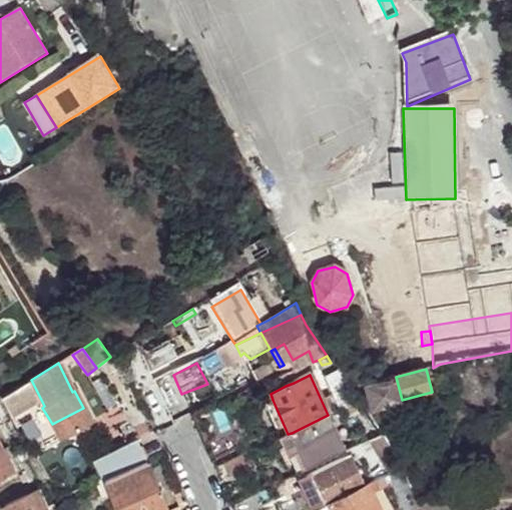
[(396,377),(366,385),(372,409),(402,400),(396,377)]
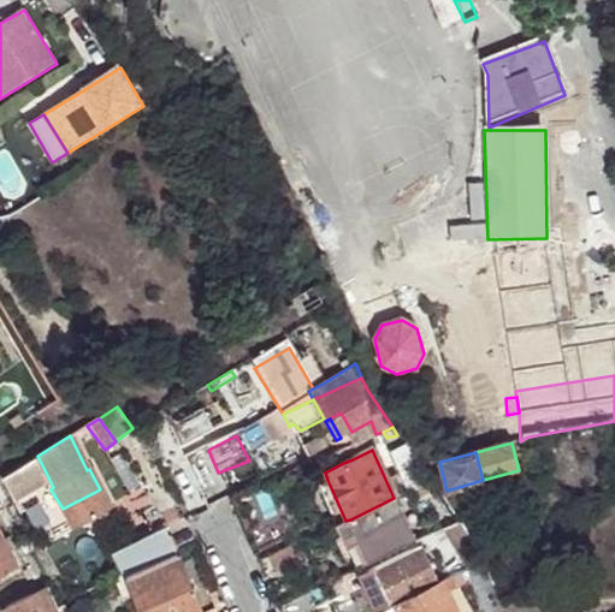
[(48,477),(37,456),(19,468),(29,488),(48,477)]
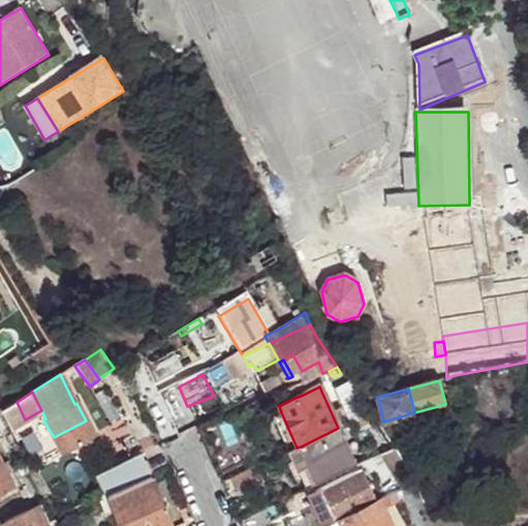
[(363,405),(360,400),(350,404),(353,410),(363,405)]
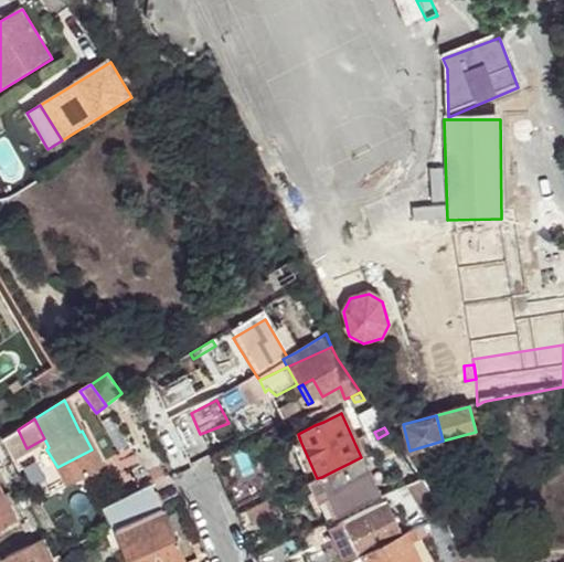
[(27,448),(18,430),(0,441),(11,458),(27,448)]
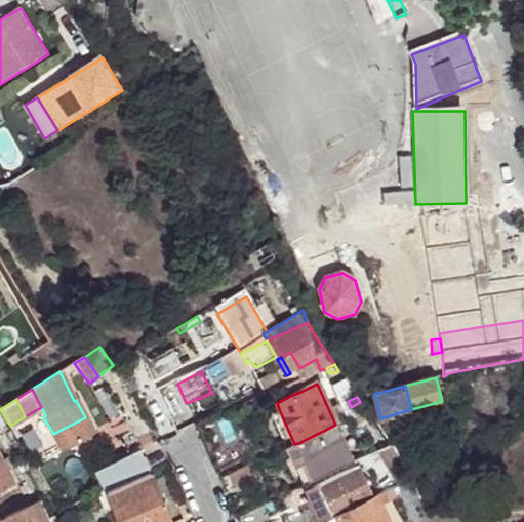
[(360,402),(351,407),(356,415),(357,415),(366,410),(360,402)]
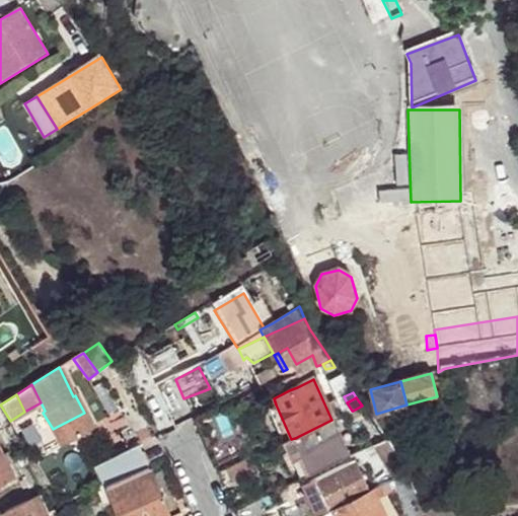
[(282,444),(291,439),(276,404),(266,409),(282,444)]
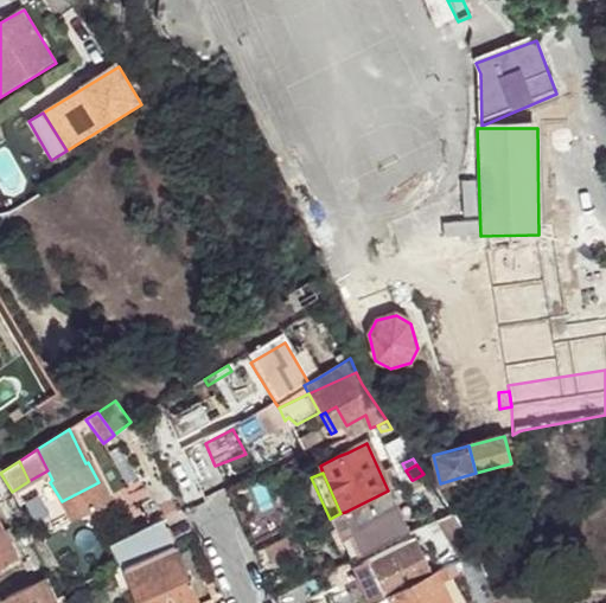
[(429,483),(423,474),(413,480),(419,489),(429,483)]
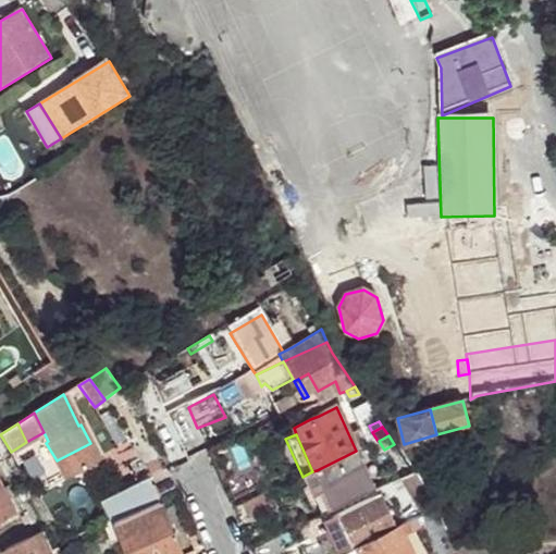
[(100,462),(90,443),(57,460),(65,477),(100,462)]
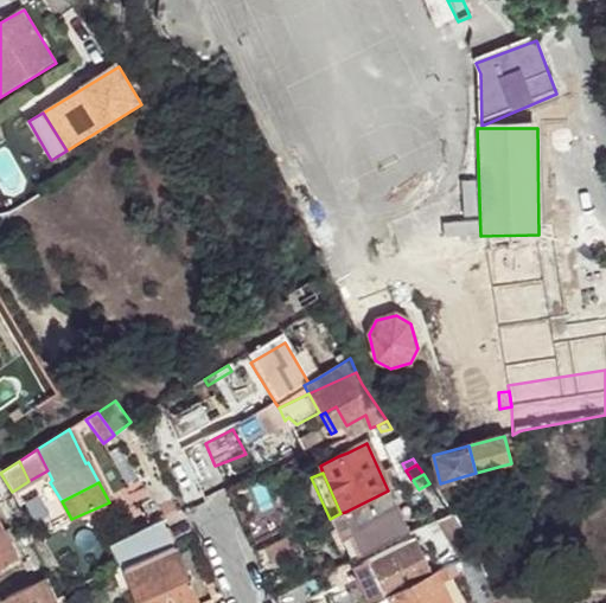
[(408,534),(388,491),(345,512),(340,513),(361,557),(364,555),(408,534)]
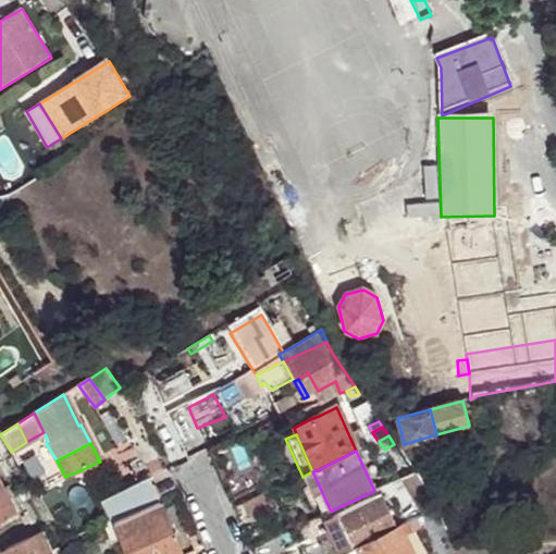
[(331,512),(312,471),(303,477),(322,515),(331,512)]
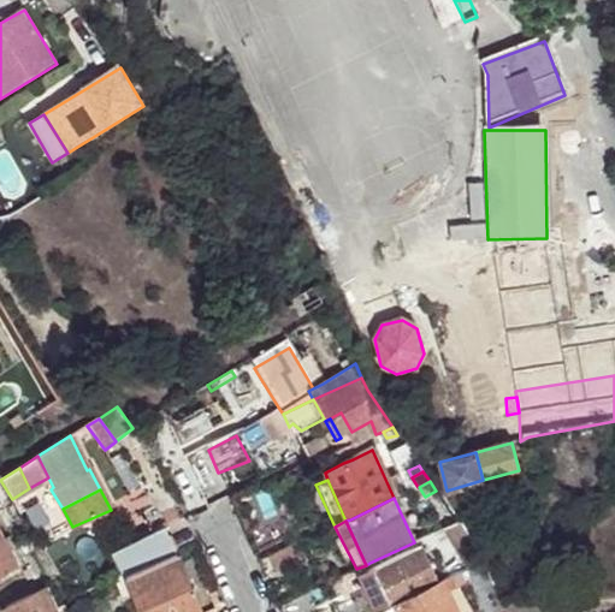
[(483,564),(456,523),(421,540),(441,570),(460,559),(467,571),(483,564)]
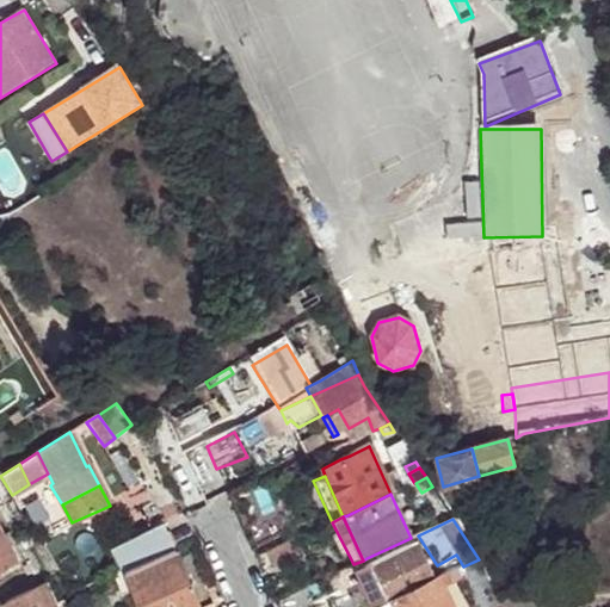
[(128,542),(137,565),(173,550),(164,525),(128,542)]
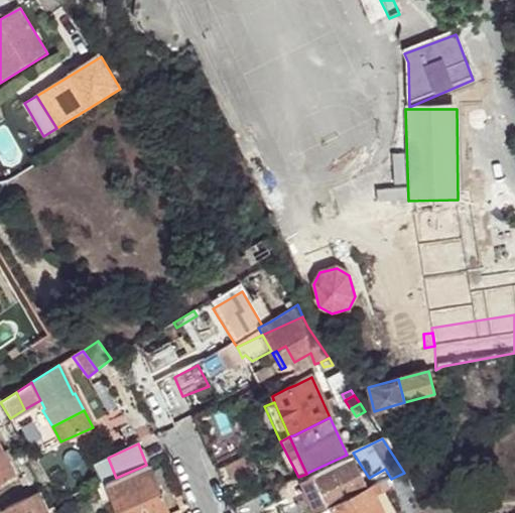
[(0,483),(15,476),(0,451),(0,483)]
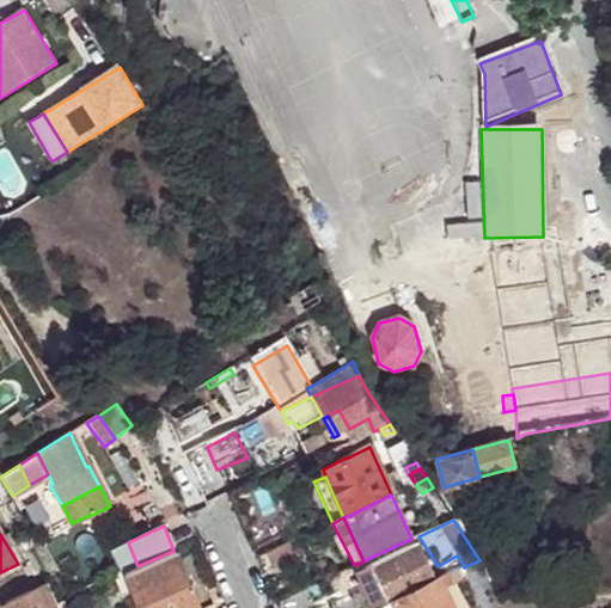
[(417,545),(371,565),(388,603),(390,602),(434,581),(417,545)]
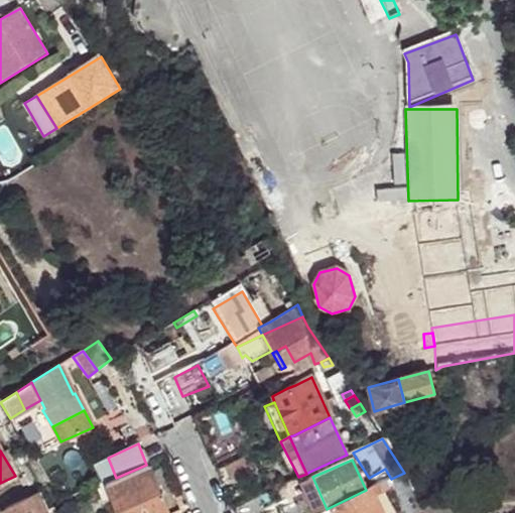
[(104,482),(111,498),(117,512),(166,512),(146,465),(116,478),(104,482)]
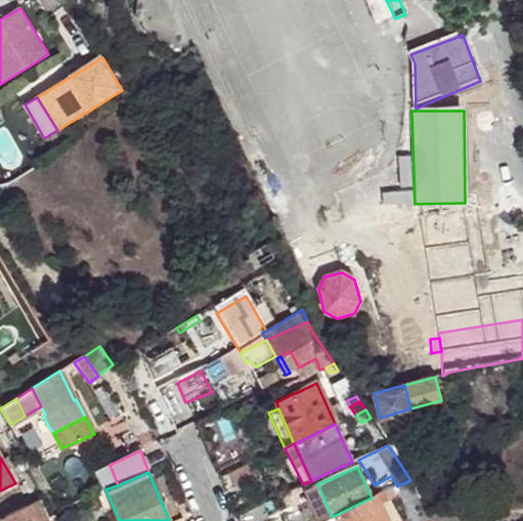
[(314,479),(311,481),(303,484),(302,485),(318,520),(324,520),(332,517),(317,484),(314,479)]
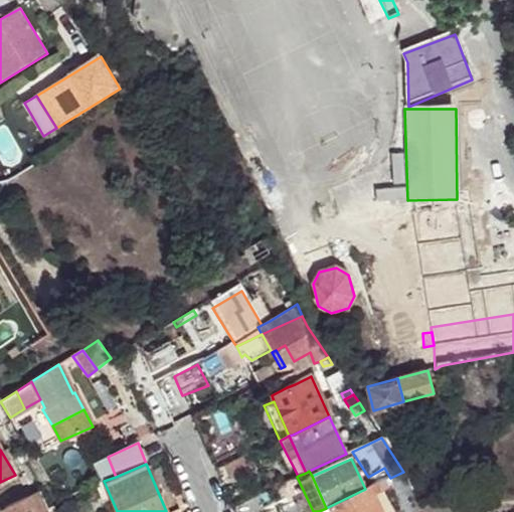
[(416,500),(403,472),(390,478),(392,484),(405,511),(421,511),(416,500)]
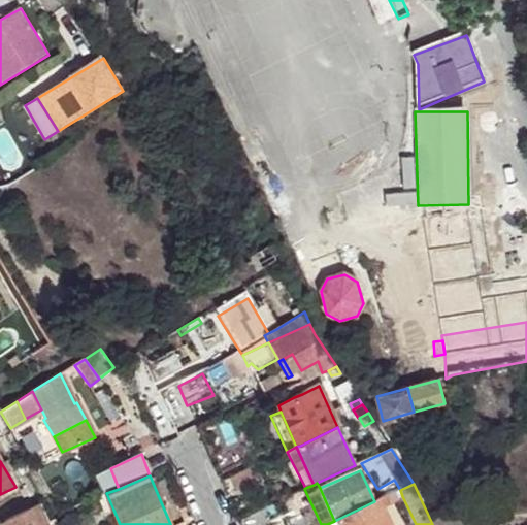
[(402,496),(400,490),(379,500),(382,507),(399,500),(398,497),(402,496)]
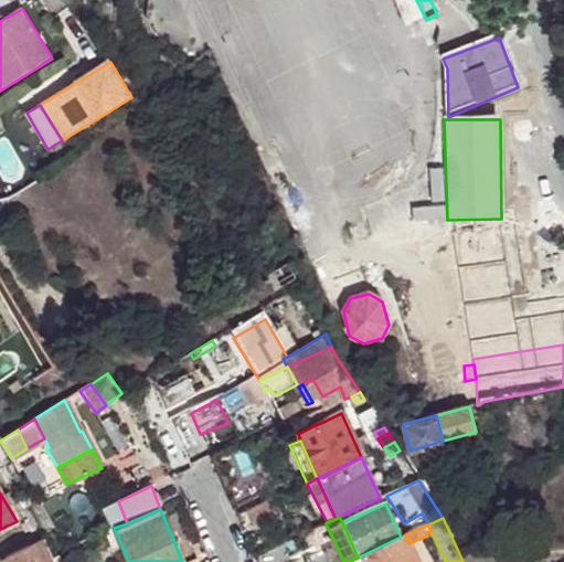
[(114,528),(105,532),(109,545),(112,550),(121,545),(114,528)]
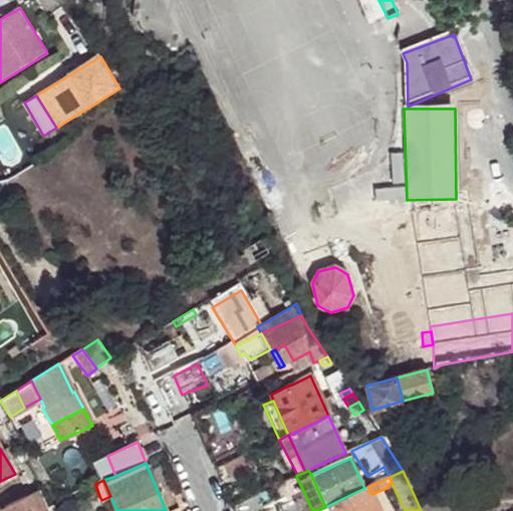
[(379,510),(371,494),(368,487),(364,488),(327,506),(329,510),(379,510)]
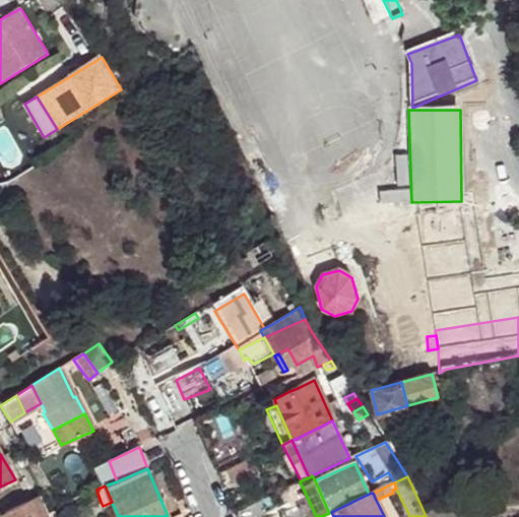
[(39,500),(4,515),(4,516),(56,516),(55,513),(47,516),(39,500)]
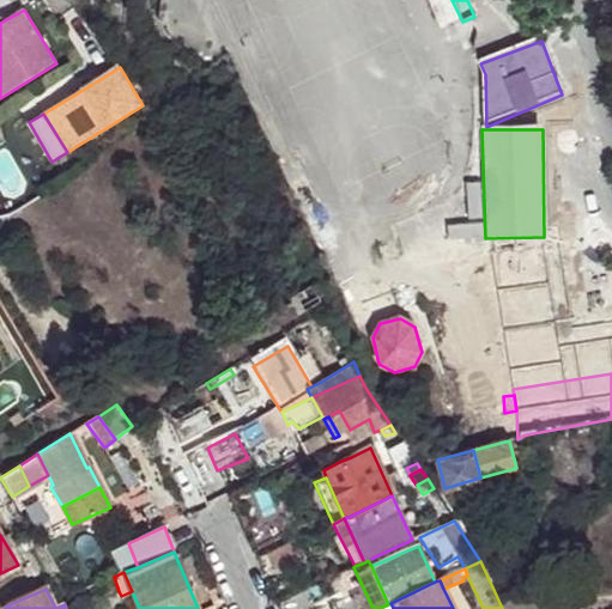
[(211,608),(220,604),(216,590),(204,596),(208,608),(211,608)]
